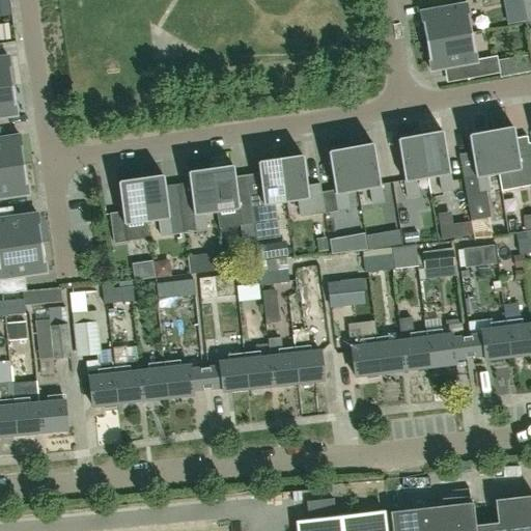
[(0,0),(0,17),(9,16),(6,0),(0,0)]
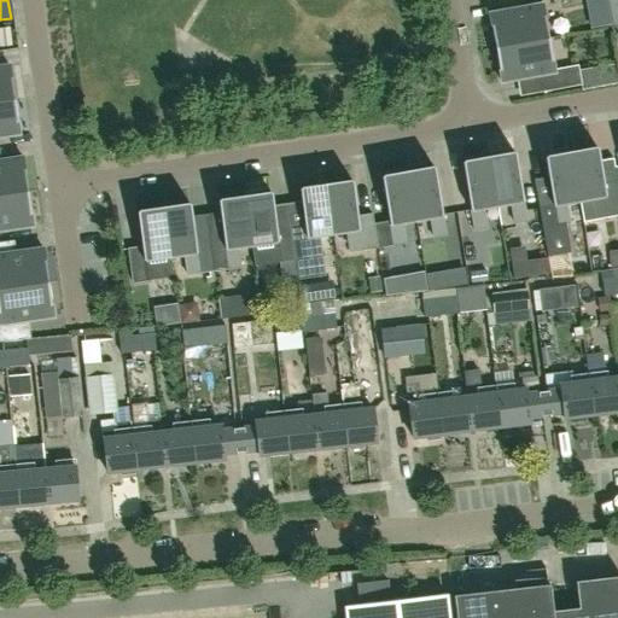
[(488,15),(495,48),(548,39),(542,5),(488,15)]
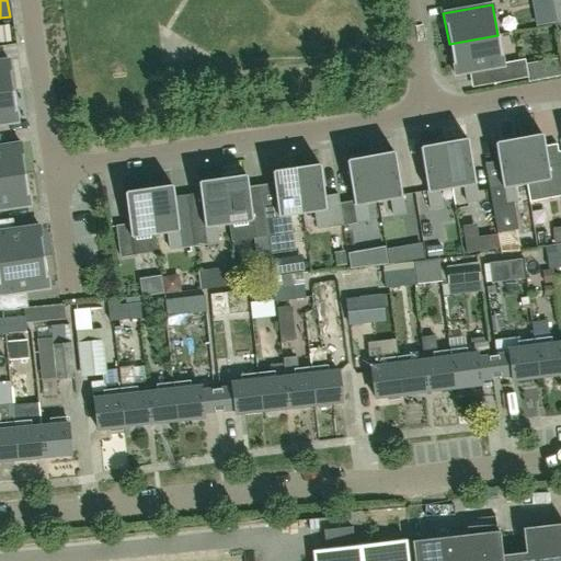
[(497,35),(449,44),(455,75),(492,68),(495,84),(527,78),(527,77),(533,76),(535,71),(534,63),(529,60),(524,60),(524,59),(502,64),(497,35)]
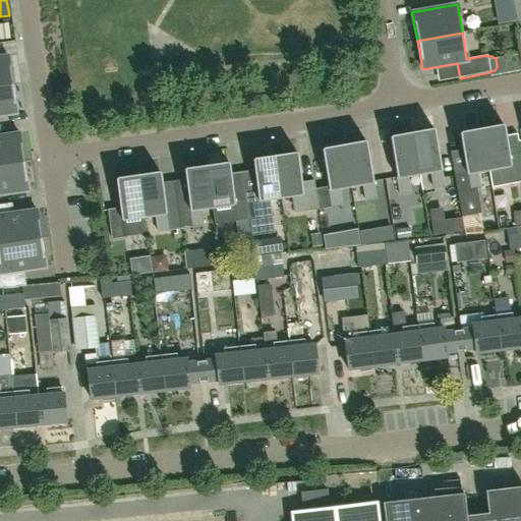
[(0,57),(0,85),(11,84),(7,56),(0,57)]
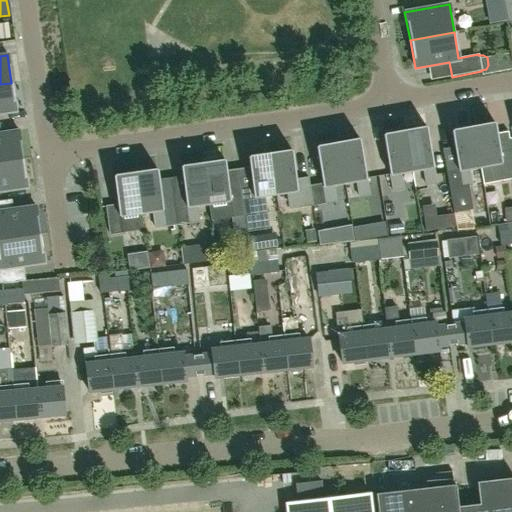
[(11,83),(0,84),(0,113),(15,111),(11,83)]
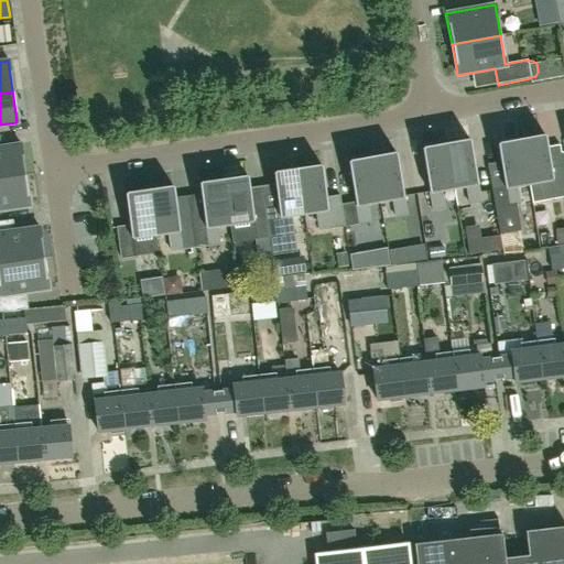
[(544,134),(520,139),(529,183),(541,181),(544,198),(544,199),(556,197),(544,134)]
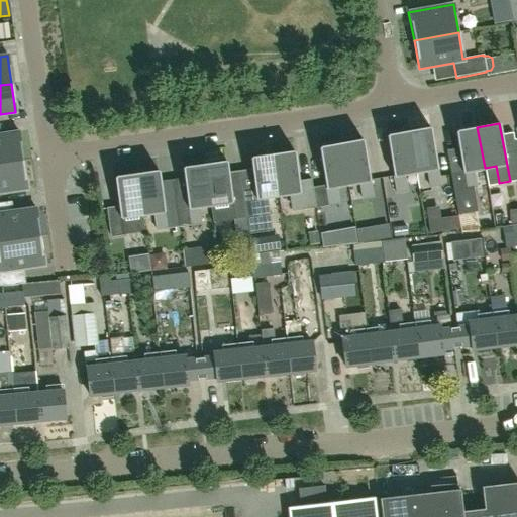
[(430,127),(408,131),(415,172),(427,170),(430,186),(429,186),(430,187),(440,185),(430,127)]
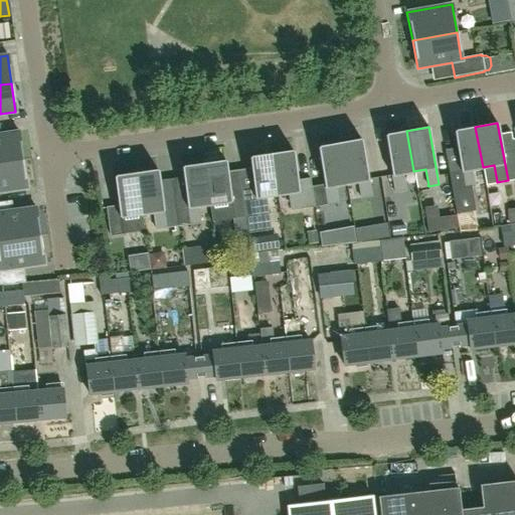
[(483,167),(475,127),(454,131),(461,171),(449,173),(456,214),(475,211),(471,187),(474,186),(474,185),(471,169),(483,167)]
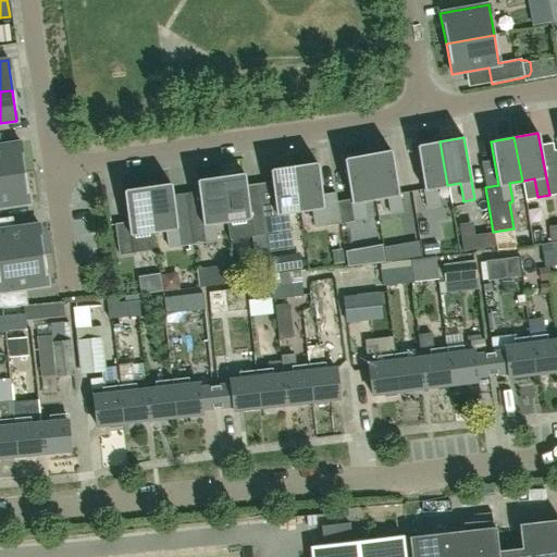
[(447,185),(440,141),(416,146),(426,208),(438,206),(437,205),(434,187),(447,185)]
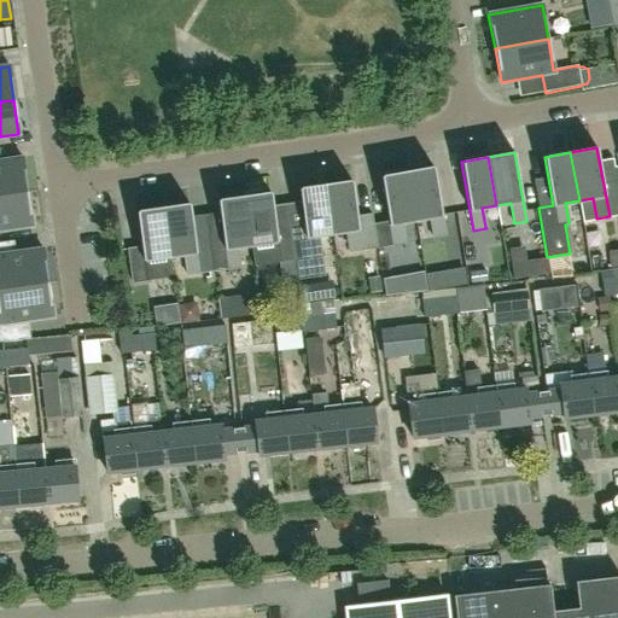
[(0,161),(0,196),(27,192),(22,158),(0,161)]
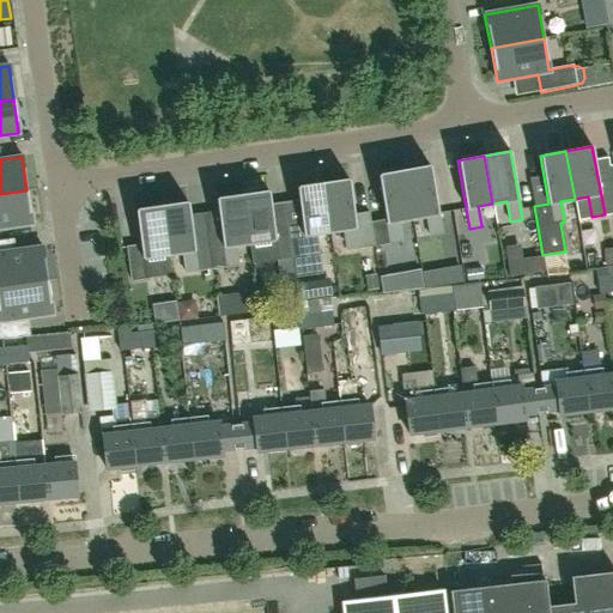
[(430,165),(404,170),(412,218),(426,216),(430,235),(430,236),(442,234),(430,165)]
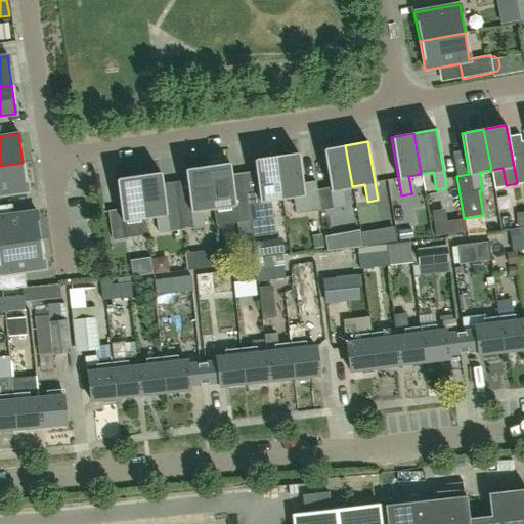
[(352,186),(345,145),(322,149),(333,208),(344,206),(344,205),(341,188),(352,186)]
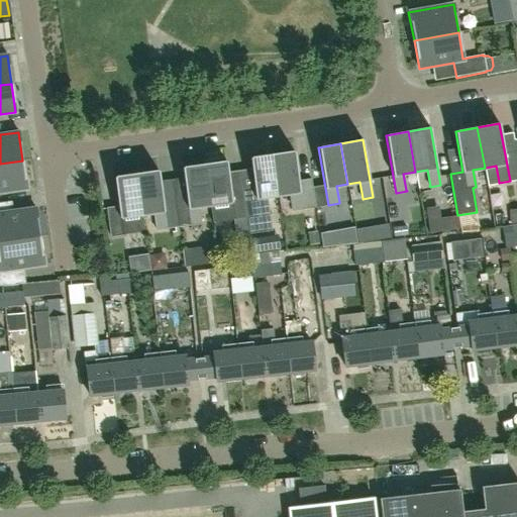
[(295,151),(273,154),(279,195),(291,194),(293,209),(293,210),(316,207),(311,179),(299,181),(295,151)]
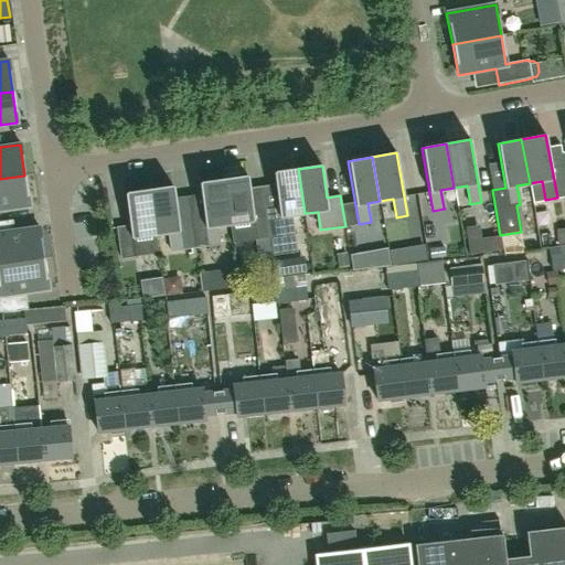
[(278,204),(266,206),(269,237),(273,256),(297,253),(294,234),(295,234),(295,232),(291,215),(305,213),(298,169),(274,172),(276,185),(278,204)]
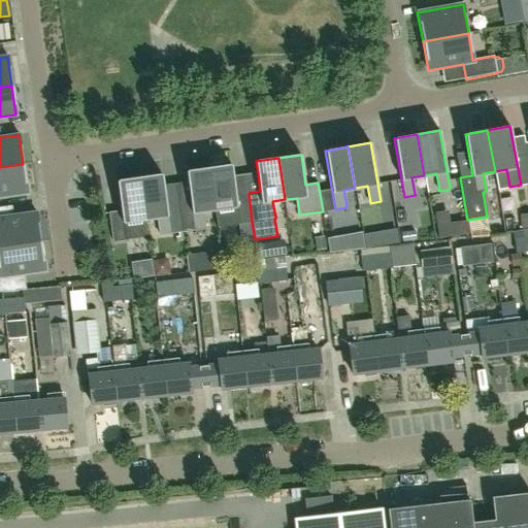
[(23,164),(0,167),(0,197),(27,194),(23,164)]
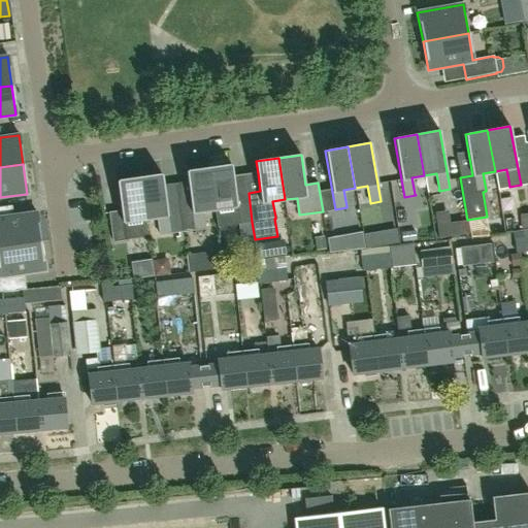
[(240,223),(252,222),(249,193),(248,193),(236,195),(233,175),(232,164),(209,168),(215,209),(218,226),(229,225),(240,223)]
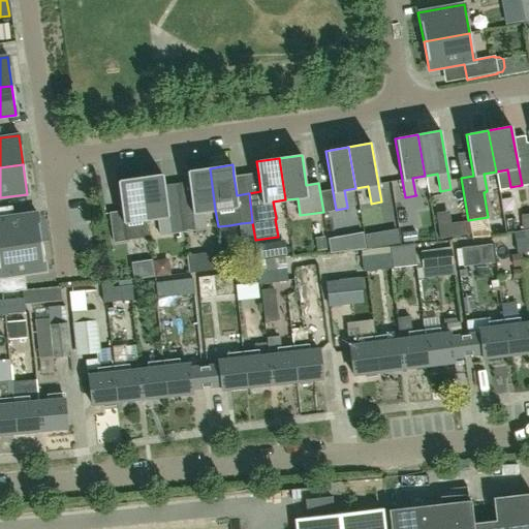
[(187,172),(188,182),(191,201),(179,204),(183,231),(206,228),(206,227),(204,211),(215,210),(210,168),(187,172)]
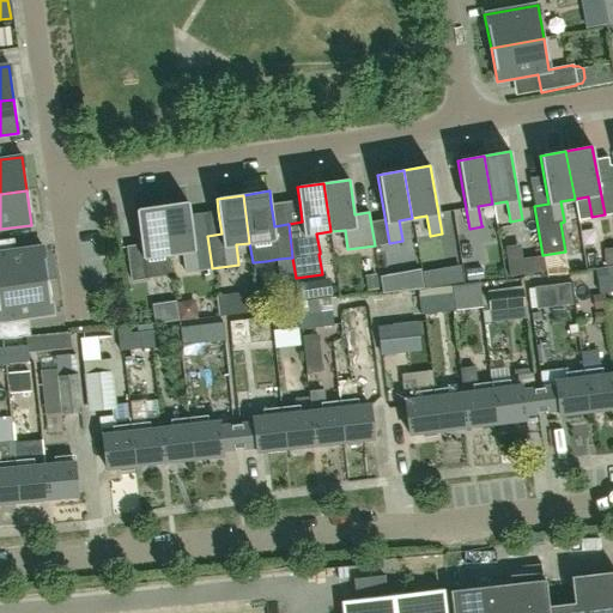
[(188,204),(162,207),(168,255),(182,253),(184,273),(212,269),(212,268),(207,236),(193,237),(188,204)]
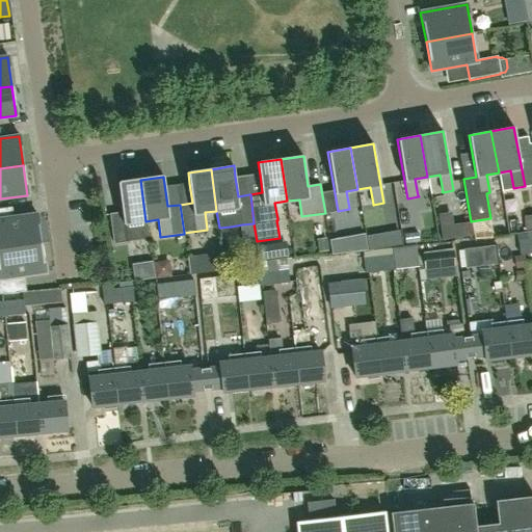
[(145,221),(140,180),(117,183),(122,213),(109,215),(113,244),(136,240),(134,223),(145,221)]
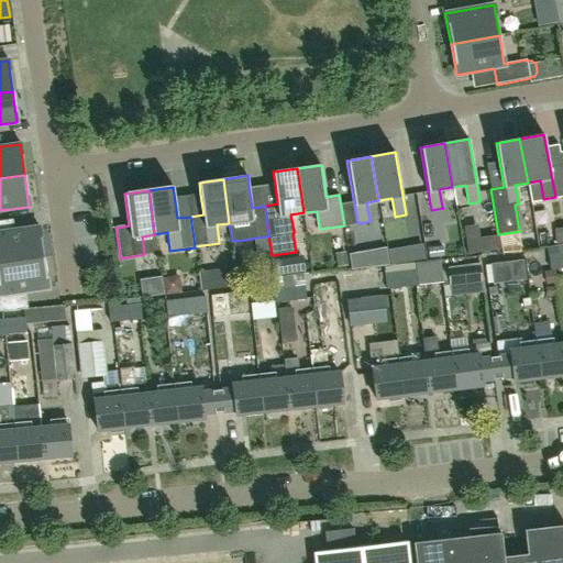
[(484,252),(481,223),(461,227),(465,255),(484,252)]
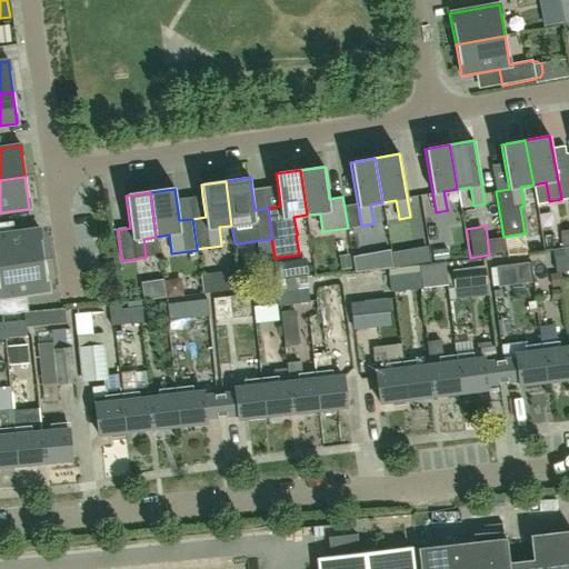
[(39,230),(0,235),(0,267),(43,261),(39,230)]
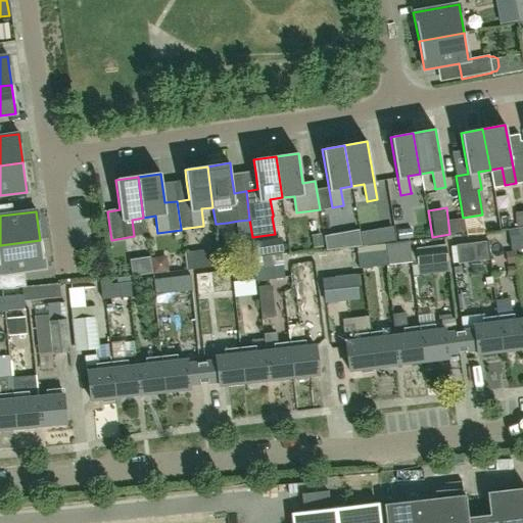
[(511,251),(522,249),(522,234),(510,236),(511,251)]
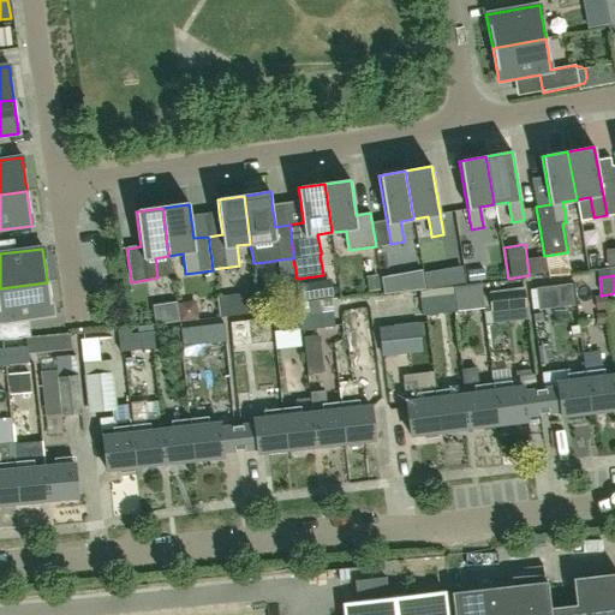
[(0,323),(52,316),(47,282),(0,288),(0,323)]
